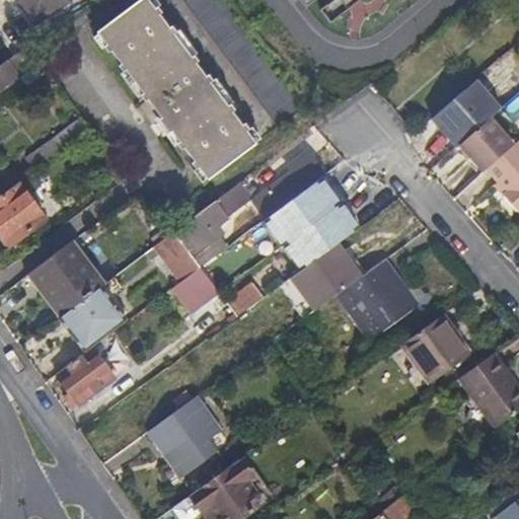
[(72,2),(70,0),(17,0),(35,26),(72,2)]
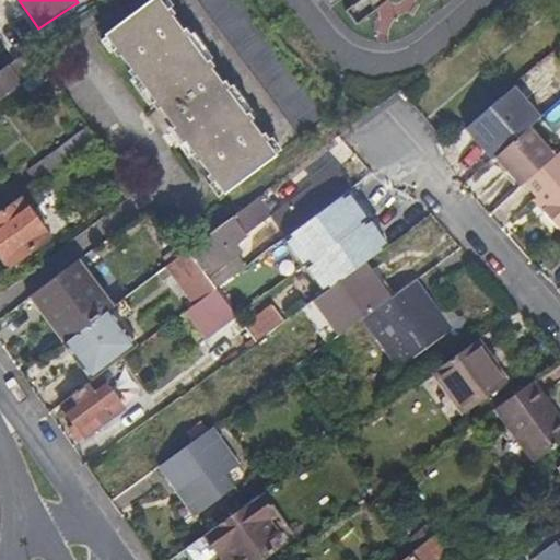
[(161,0),(154,0),(106,36),(222,196),(276,156),(161,0)]
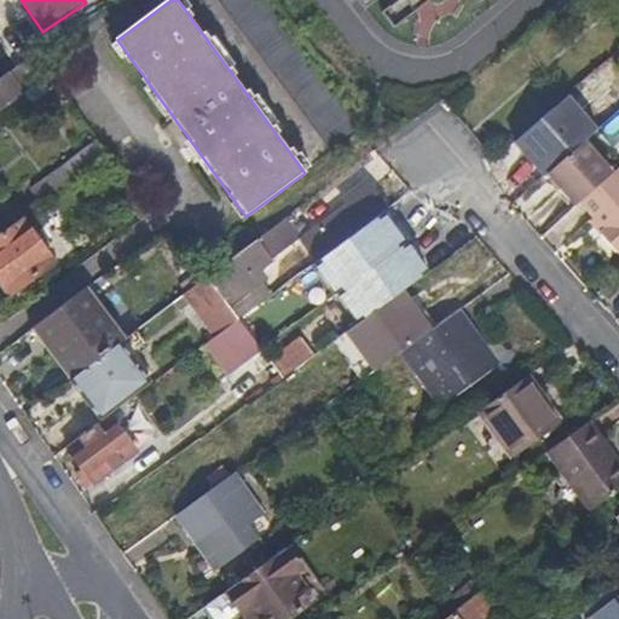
[(268,0),(220,0),(247,28),(272,4),(268,0)]
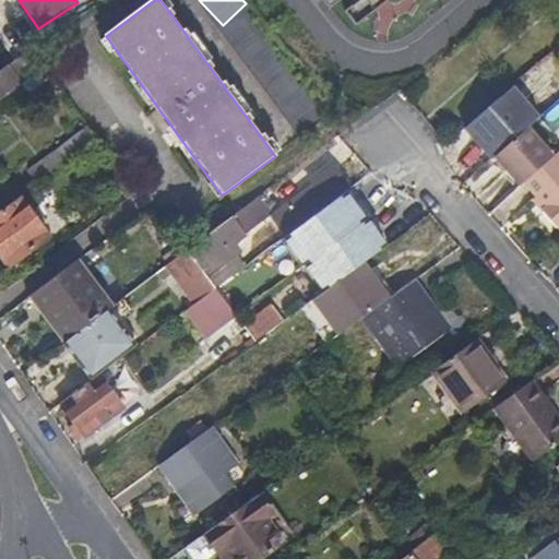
[(321,0),(330,10),(342,0),(321,0)]
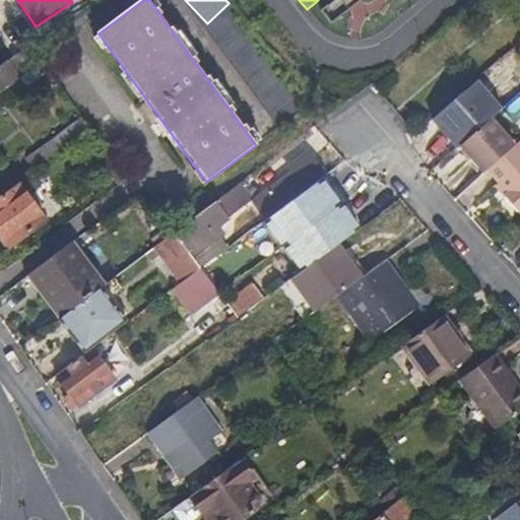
[(360,0),(333,0),(321,10),(331,23),(361,1),(360,0)]
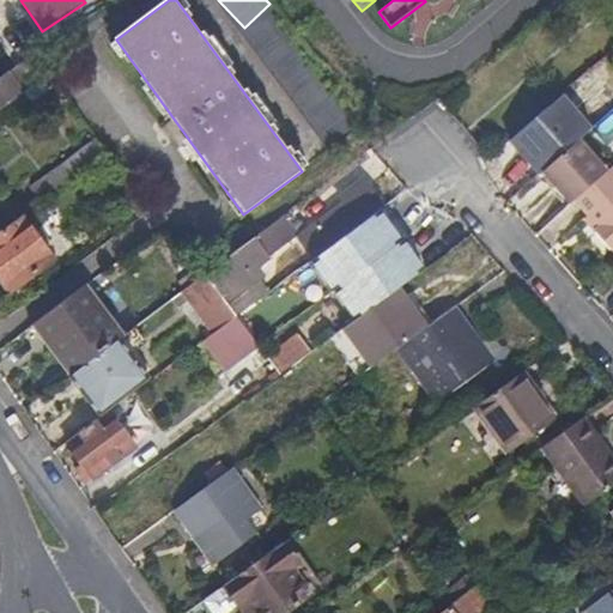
[(34,60),(0,82),(0,109),(36,86),(41,93),(53,84),(34,60)]
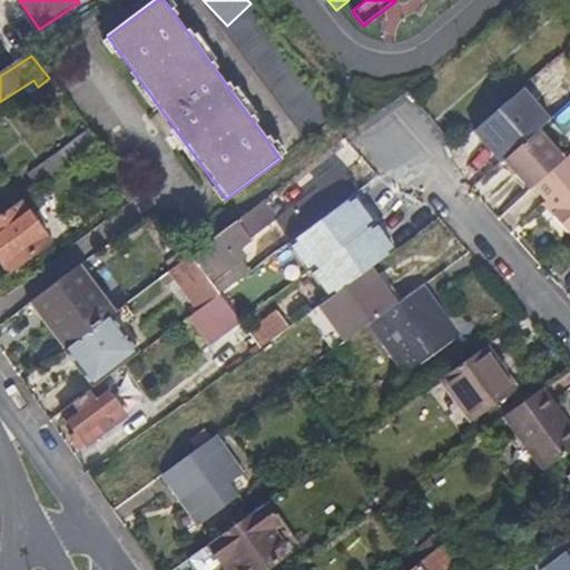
[(274,101),(312,133),(326,115),(288,84),(274,101)]
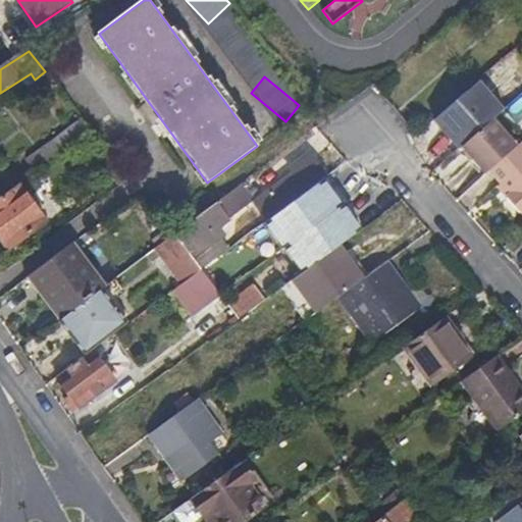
[(462,147),(489,122),(465,93),(435,119),(460,149),(462,147)]
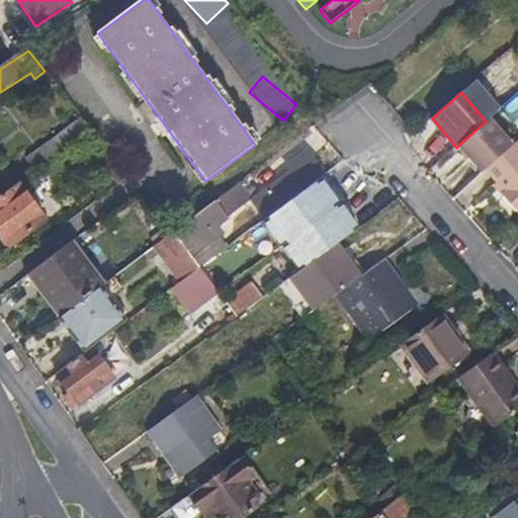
[(517,137),(497,112),(486,121),(458,146),(483,173),(487,169),(517,142),(517,141),(517,137)]
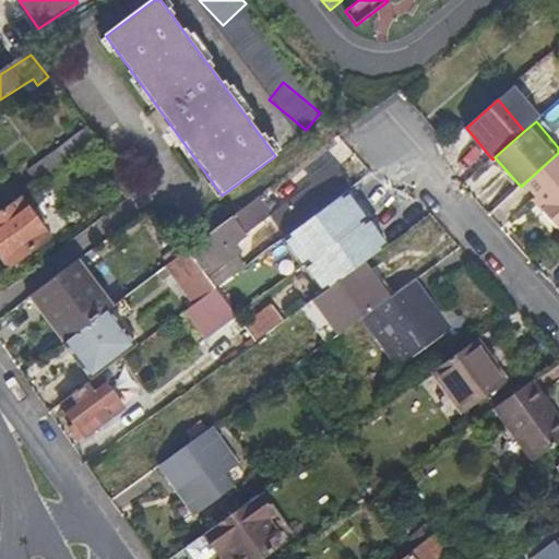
[(28,171),(37,183),(98,140),(88,128),(28,171)]
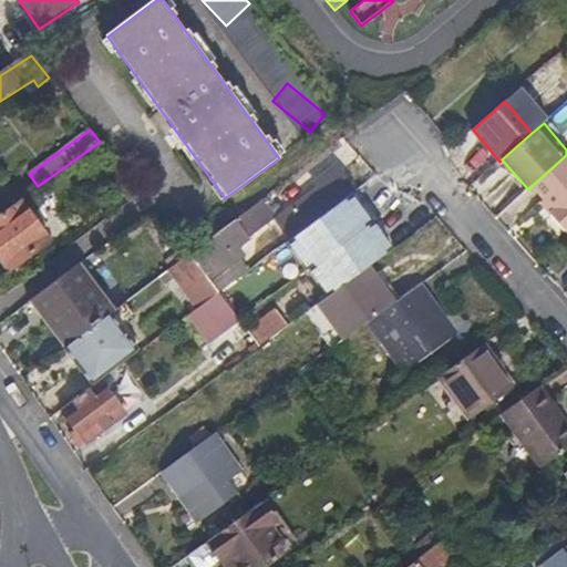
[(566,229),(566,156),(566,155),(533,185),(556,210),(552,214),(566,229)]
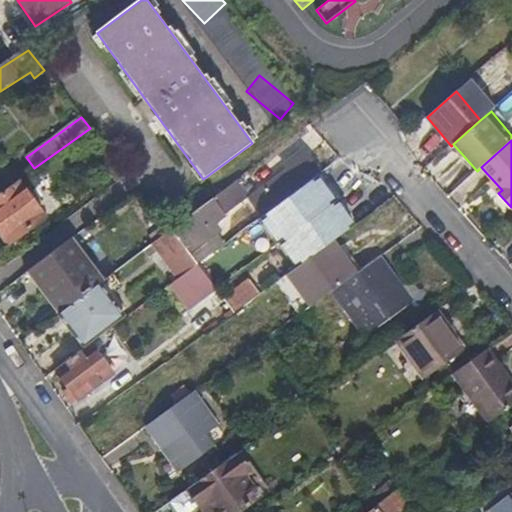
[(289,171),(265,190),(276,205),(319,173),(304,153),(285,167),(289,171)]
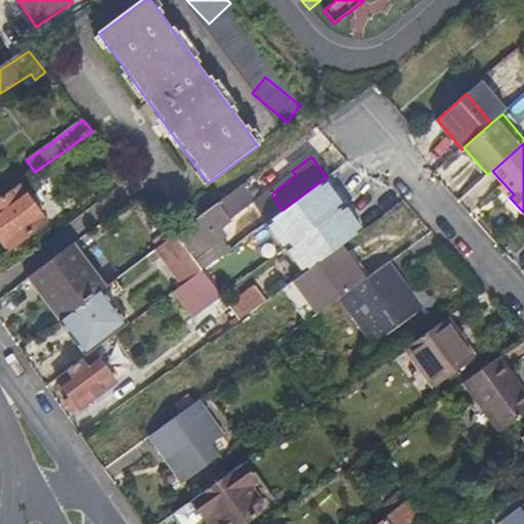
[(355,216),(326,177),(282,210),(269,220),(280,236),(317,209),(334,231),(355,216)]
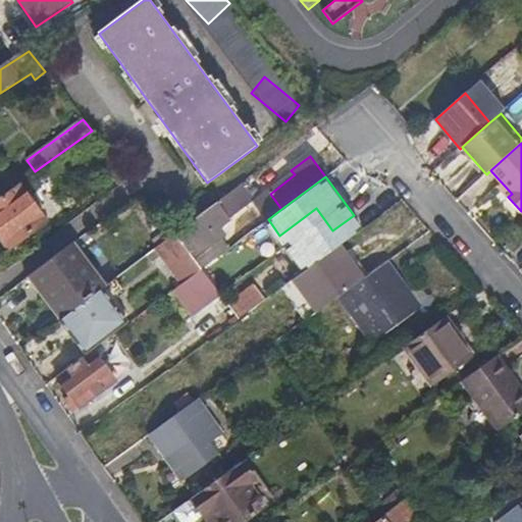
[(46,221),(18,185),(12,189),(0,197),(0,238),(8,250),(46,221)]
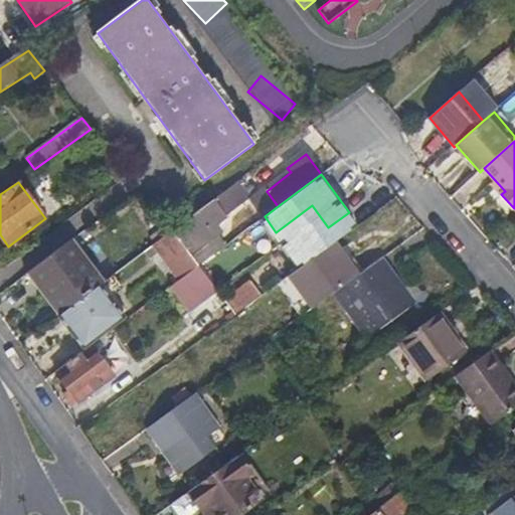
[(239,182),(225,192),(236,207),(247,199),(240,188),(242,187),(239,182)]
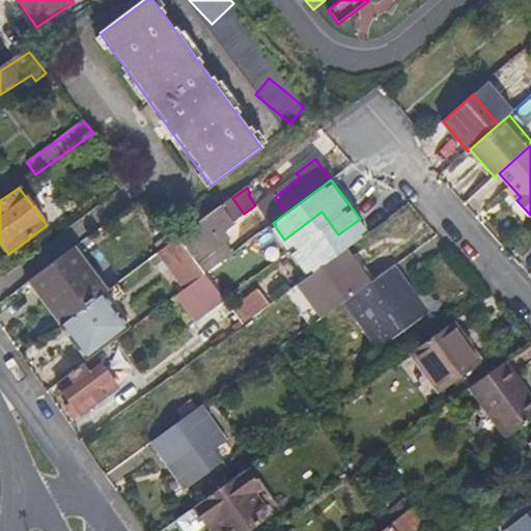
[(286,213),(275,197),(260,206),(273,223),(286,213)]
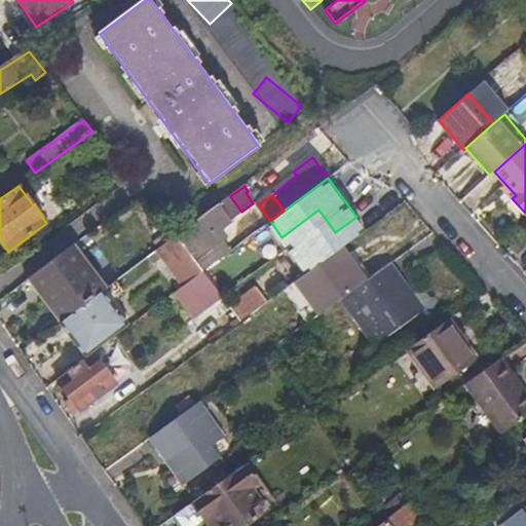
[(241,212),(230,196),(177,236),(194,259),(200,254),(194,247),(209,236),(214,245),(226,234),(221,228),(241,212)]
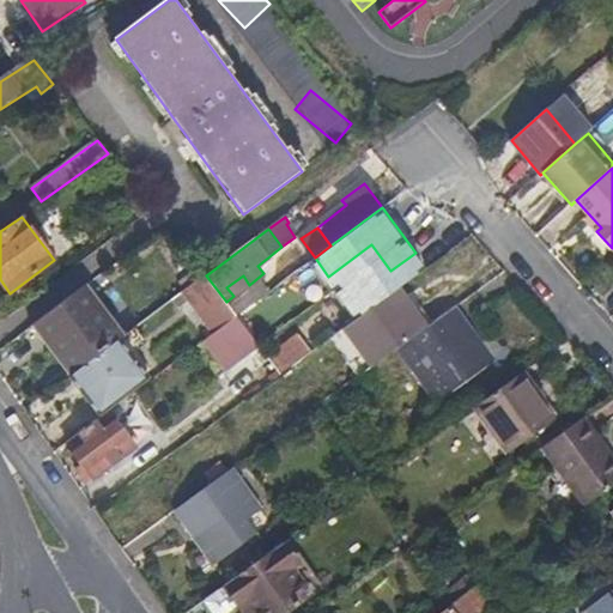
[(226,302),(206,275),(202,278),(189,289),(220,328),(237,316),(226,302)]
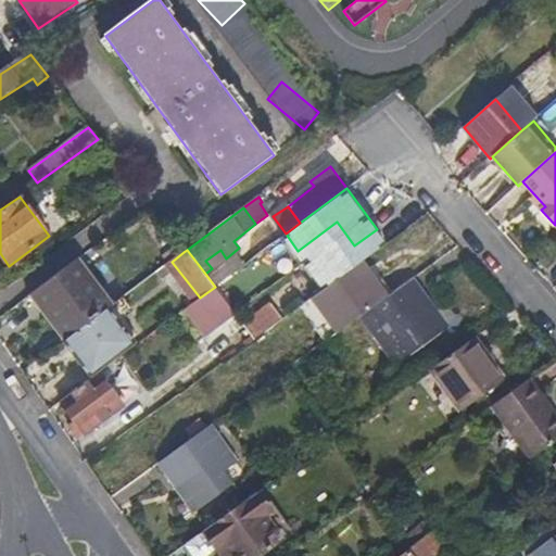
[(241,266),(232,253),(226,258),(220,250),(205,261),(212,268),(205,274),(215,287),(241,266)]
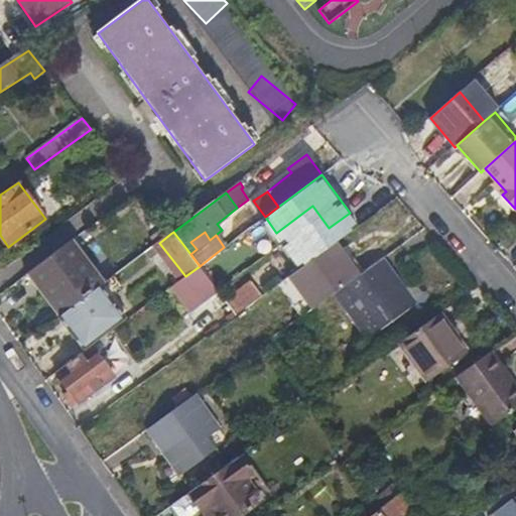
[(103,283),(72,242),(26,276),(56,318),(103,283)]
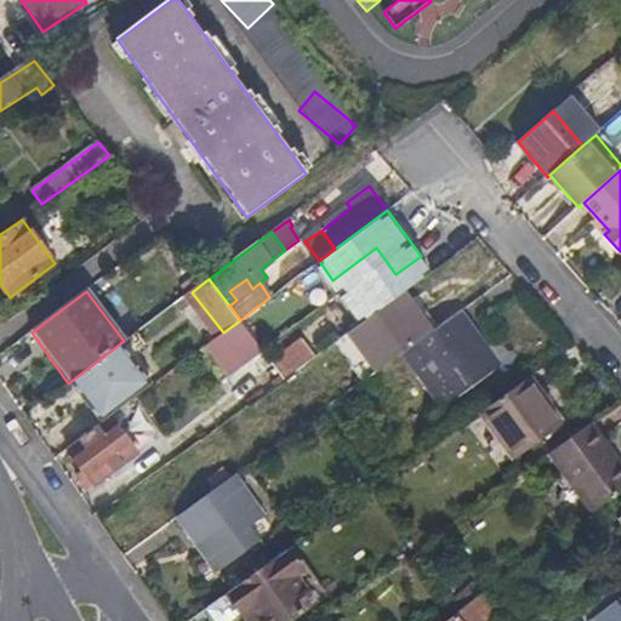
[(376,372),(403,353),(428,334),(402,295),(348,334),(376,372)]
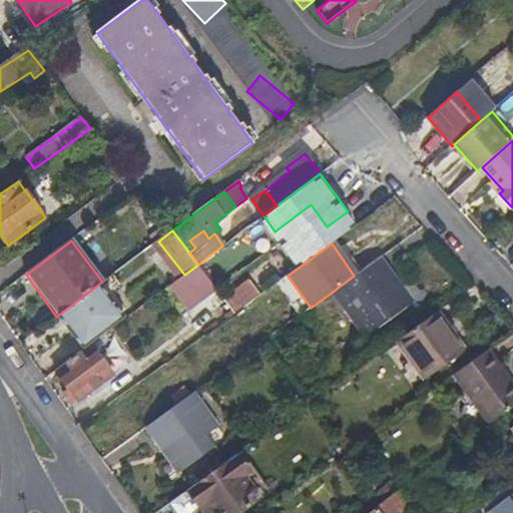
[(395,282),(379,259),(354,276),(333,292),(365,336),(406,307),(390,285),(395,282)]
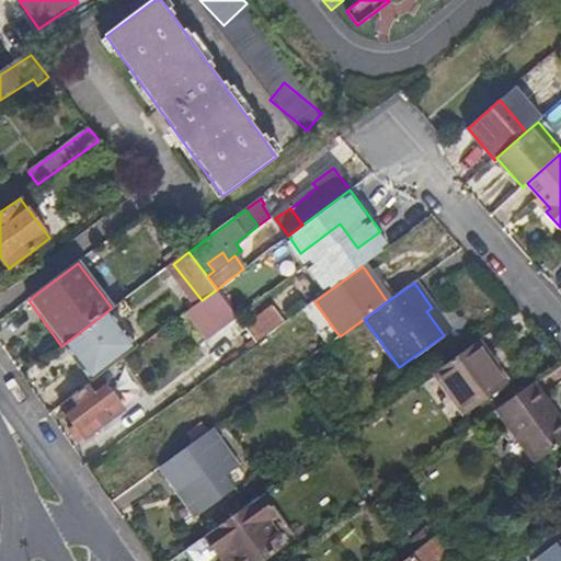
[(245,327),(217,289),(202,300),(185,312),(215,351),(245,328),(245,327)]
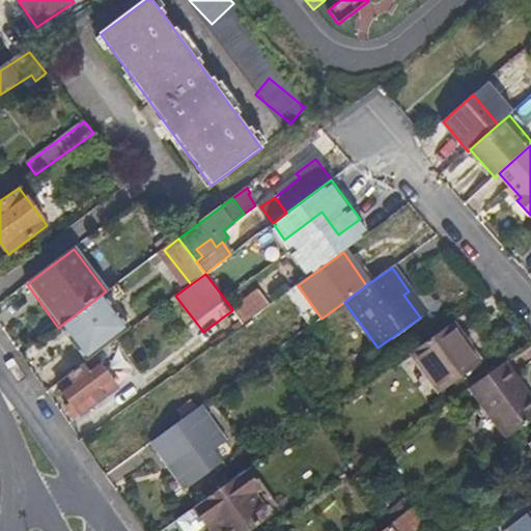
[(244,325),(270,306),(258,289),(232,309),(232,310),(244,325)]
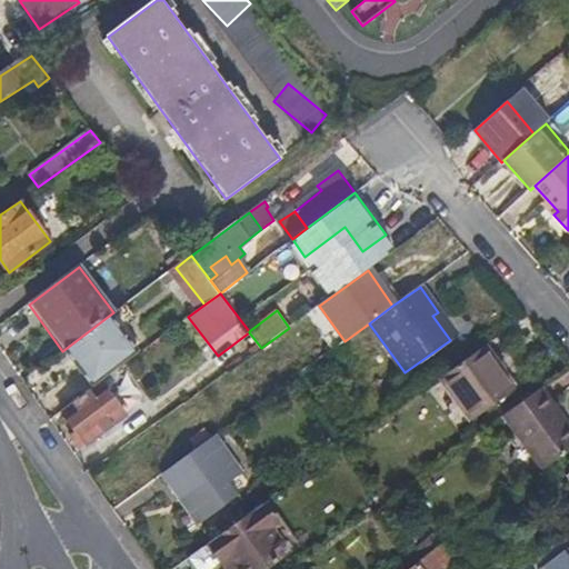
[(517,390),(487,346),(440,379),(471,422),(517,390)]
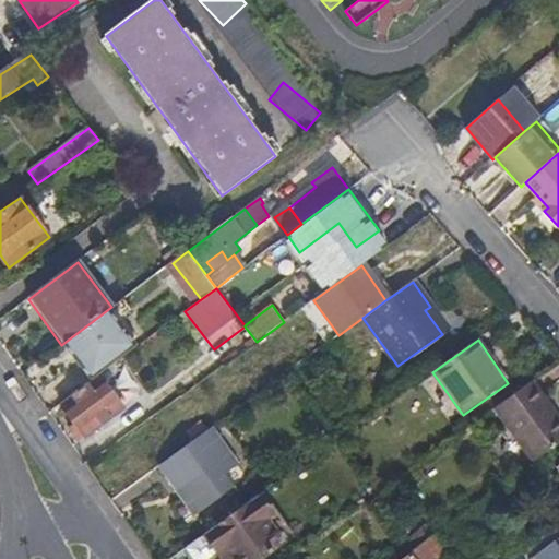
[(558,442),(558,382),(548,368),(510,395),(550,450),(558,442)]
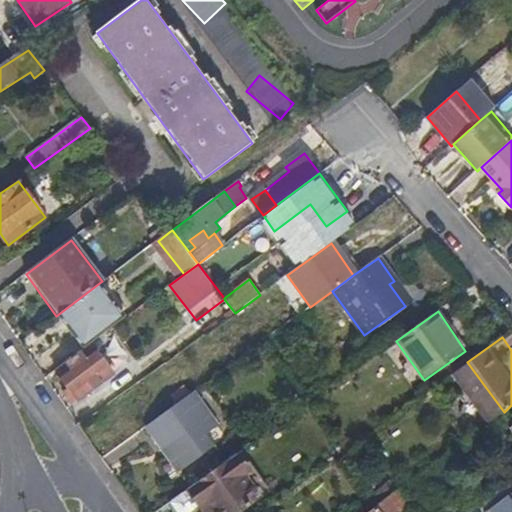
[(113,375),(91,344),(56,370),(79,401),(113,375)]
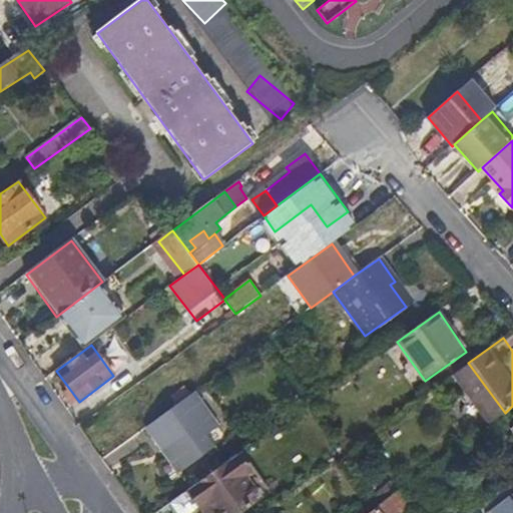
[(216,428),(191,394),(145,427),(162,449),(166,446),(183,468),(206,451),(199,440),(216,428)]
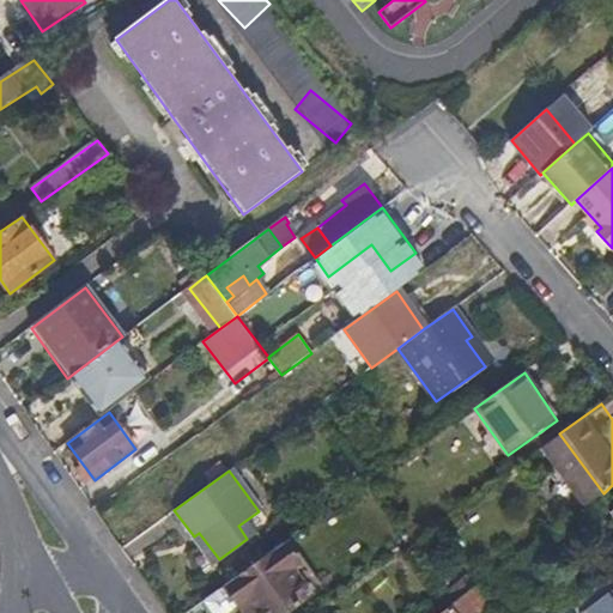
[(290,570),(309,598),(322,589),(289,540),(281,544),(297,564),(290,570)]
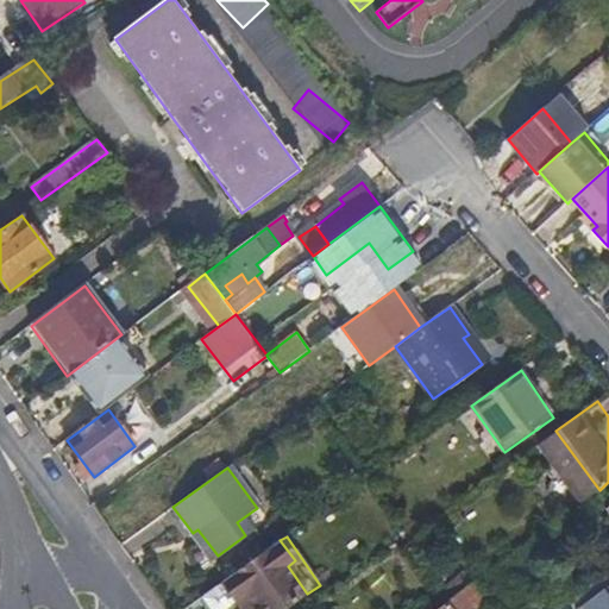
[(250,608),(286,608),(307,594),(288,566),(295,560),(280,540),(221,582),(237,603),(243,598),(250,608)]
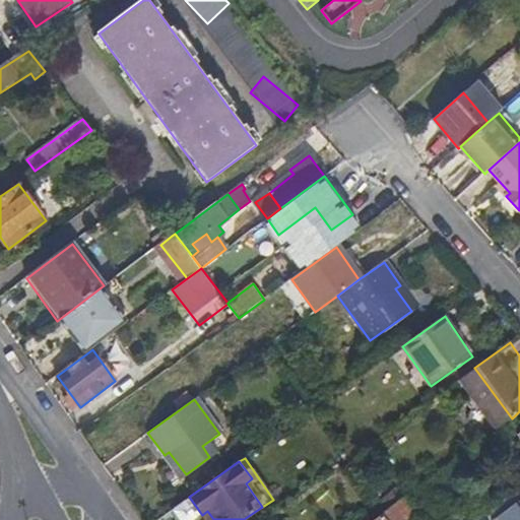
[(194,519),(202,515),(189,497),(171,510),(177,519),(194,519)]
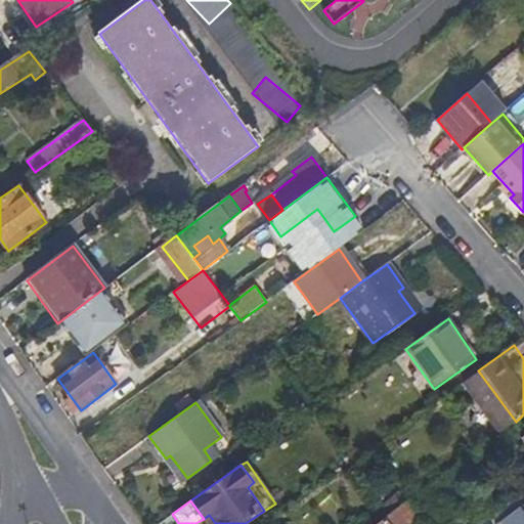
[(501,523),(523,523),(523,507),(500,523),(501,523)]
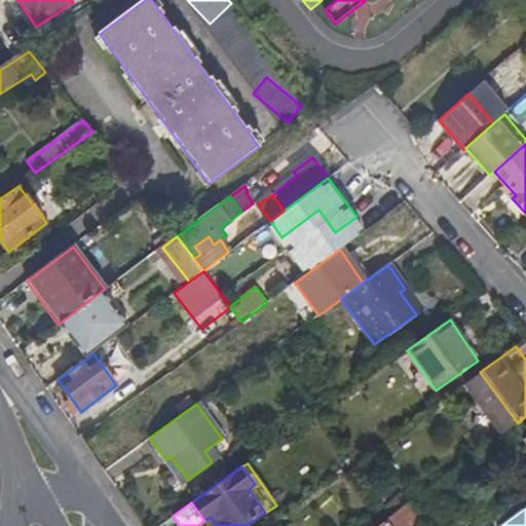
[(413,525),(401,510),(387,519),(388,520),(391,525),(413,525)]
